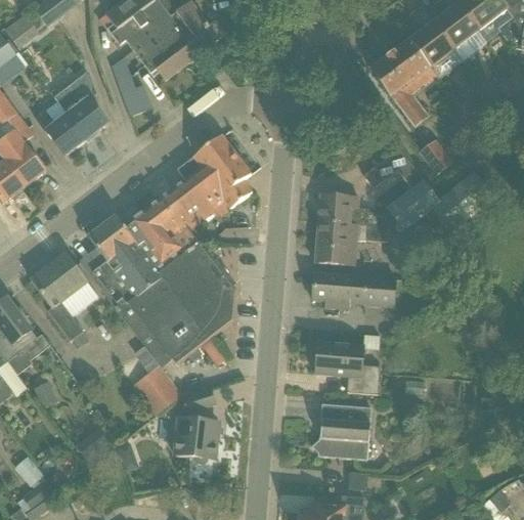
[(66,12),(55,0),(44,0),(34,8),(48,26),(66,12)]
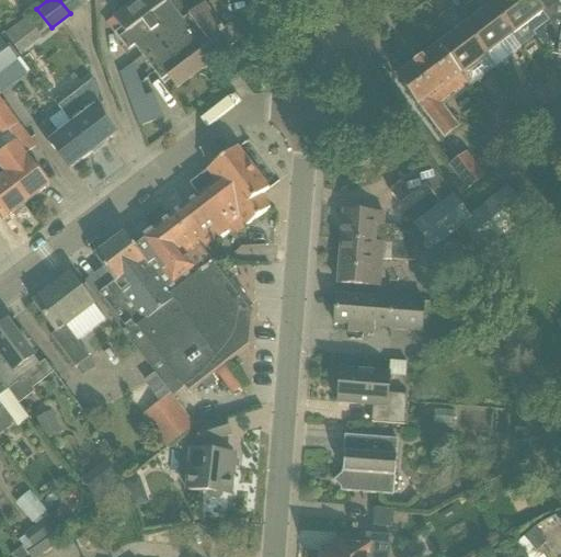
[(132,0),(106,19),(115,30),(128,46),(132,44),(139,37),(140,38),(157,25),(147,11),(151,9),(144,0),(132,0)]
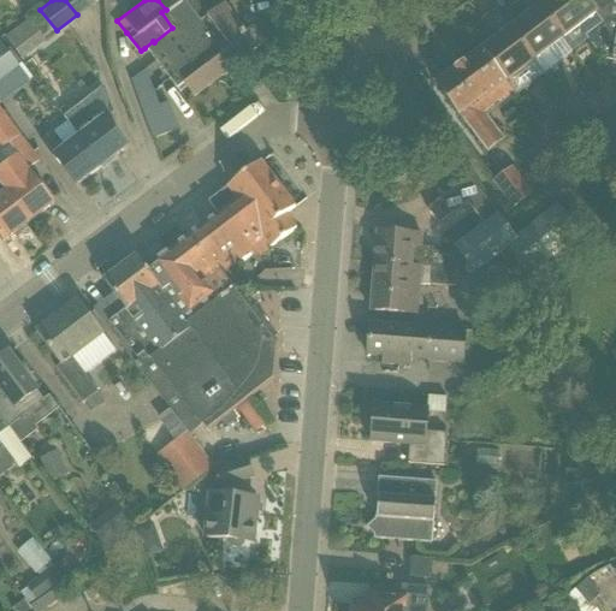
[(158,0),(166,10),(161,12),(172,28),(178,36),(201,19),(200,19),(220,4),(218,0),(158,0)]
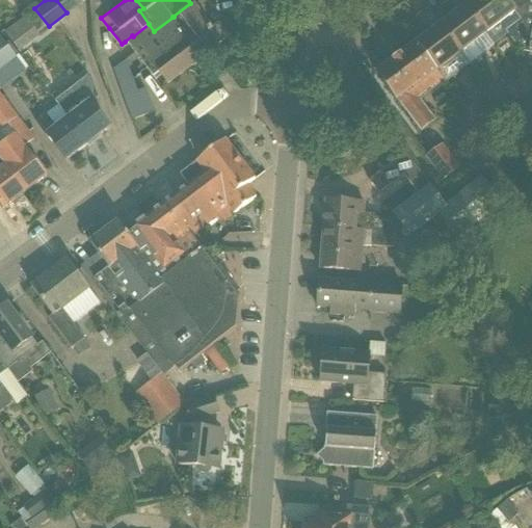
[(469,0),(468,1),(488,28),(483,32),(491,44),(507,31),(506,29),(523,18),(509,0),(469,0)]
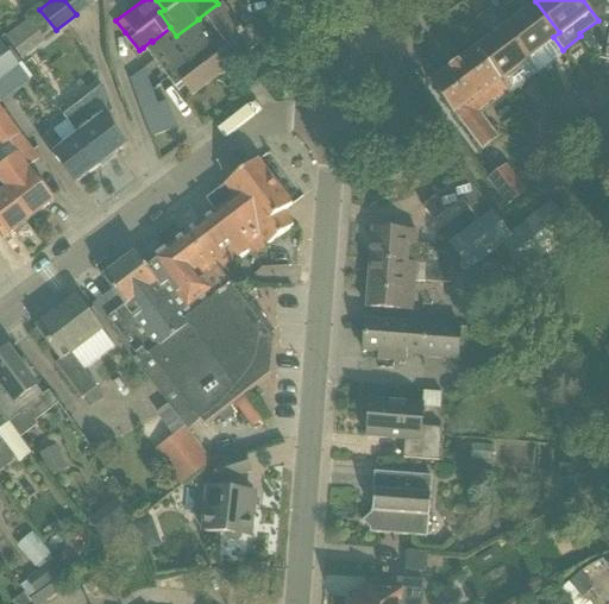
[(583,0),(598,20),(579,33),(581,36),(598,57),(608,58),(608,0),(583,0)]
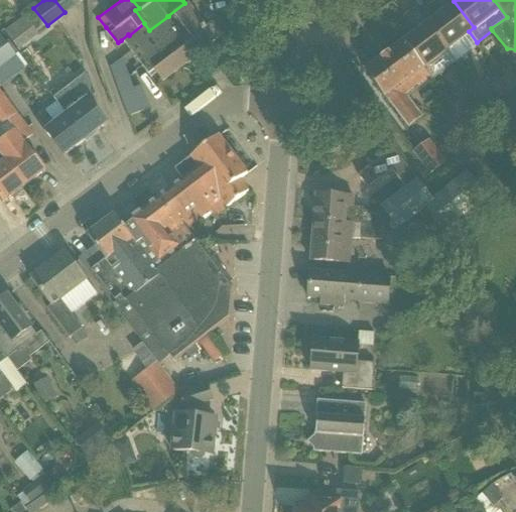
[(187,1),(184,3),(167,16),(168,16),(181,33),(157,51),(163,60),(154,68),(156,71),(162,79),(196,53),(216,38),(207,26),(190,5),(187,2),(187,1)]
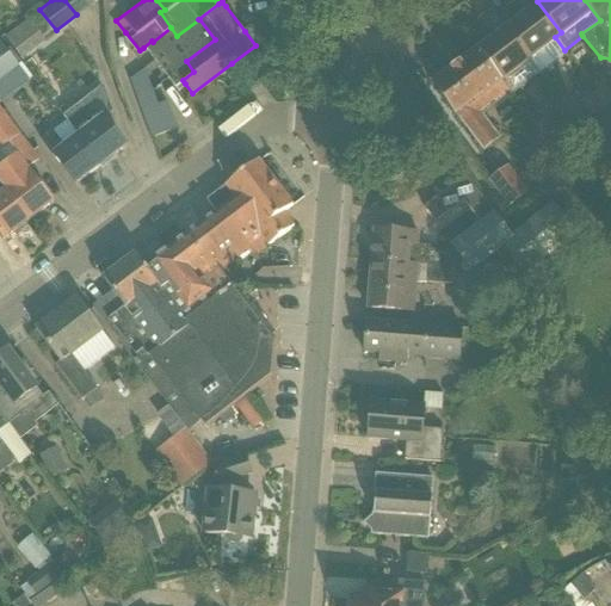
[(555,37),(561,32),(537,1),(507,24),(531,55),(542,68),(565,50),(555,37)]
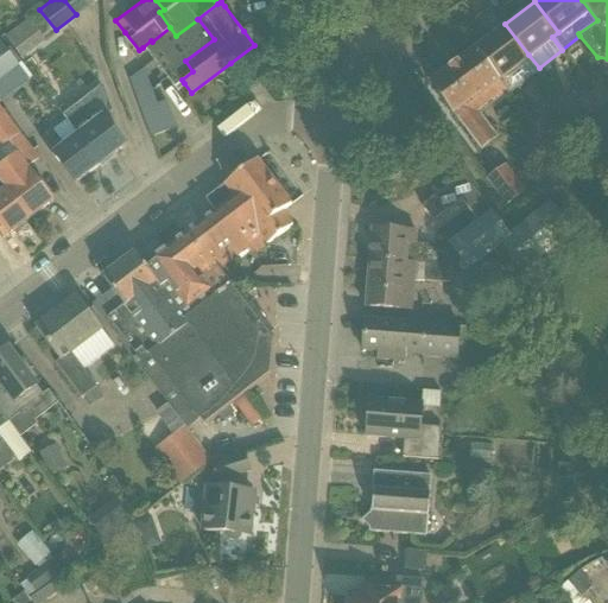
[(23,52),(46,36),(31,13),(6,31),(23,52)]
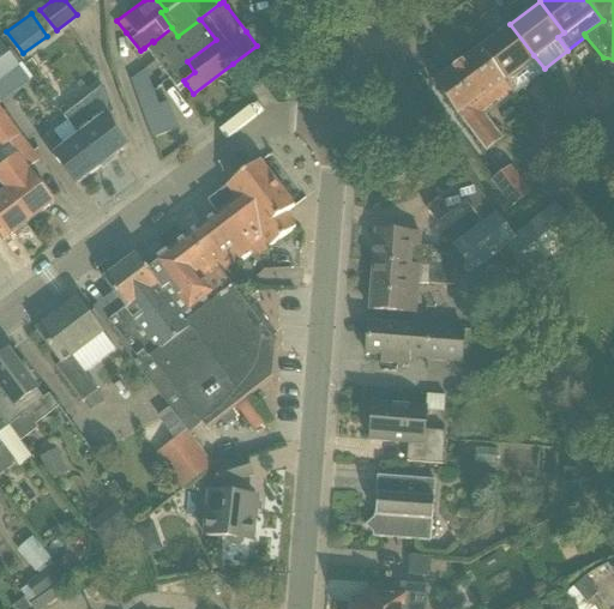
[(270,19),(269,24),(271,29),(275,31),(281,29),(282,22),(280,18),(274,17),(270,19)]
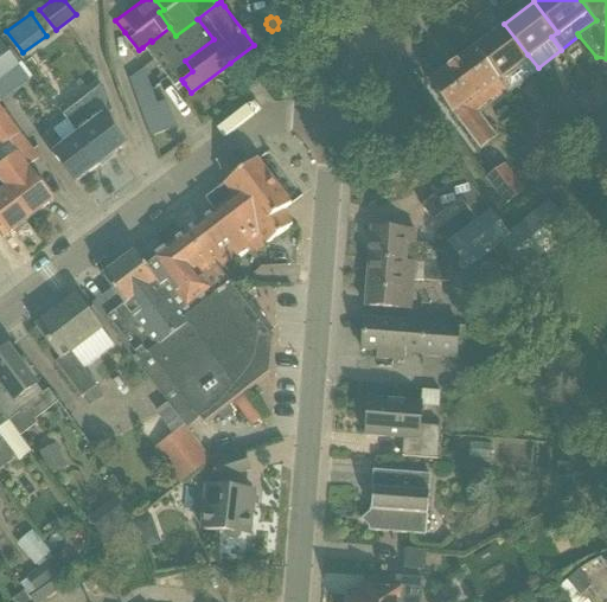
[(176,36),(170,27),(152,42),(151,40),(142,47),(178,89),(184,83),(181,79),(192,71),(185,61),(213,39),(198,19),(176,36)]
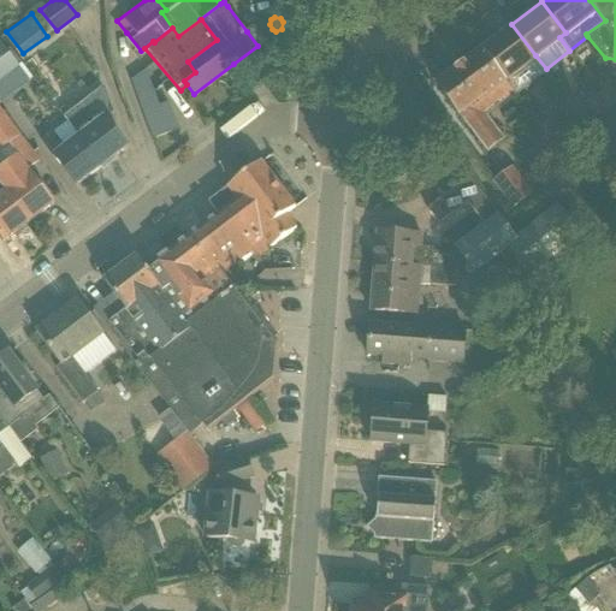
[(481,47),(504,79),(535,55),(511,24),(481,47)]
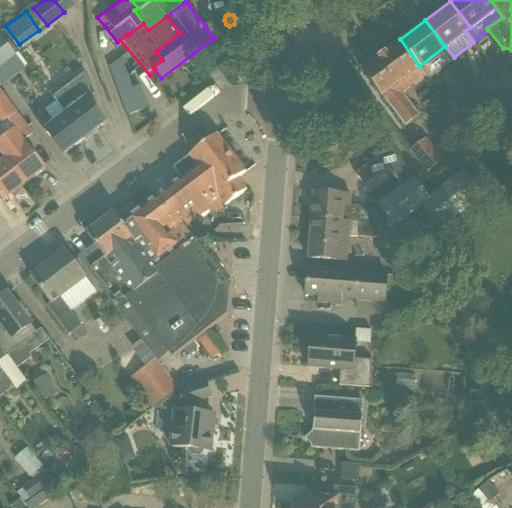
[(0,76),(21,61),(0,33),(0,32),(0,76)]
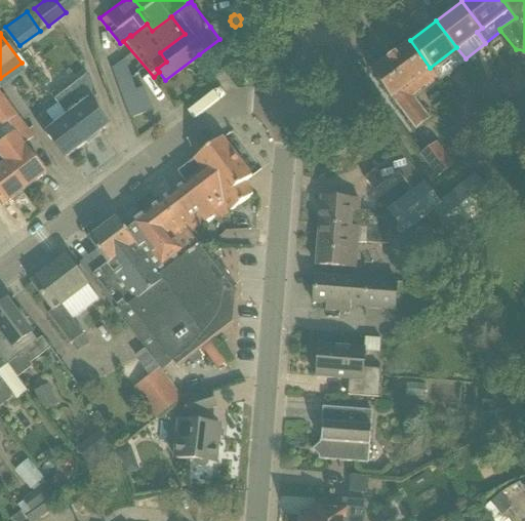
[(430,68),(410,40),(371,69),(393,96),(415,125),(429,116),(412,95),(405,86),(430,68)]
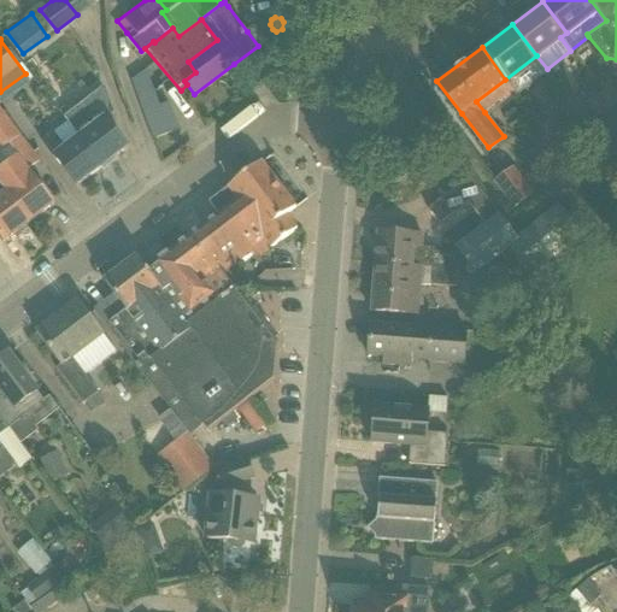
[(383,81),(392,82),(393,64),(380,64),(378,82),(383,82),(383,81)]
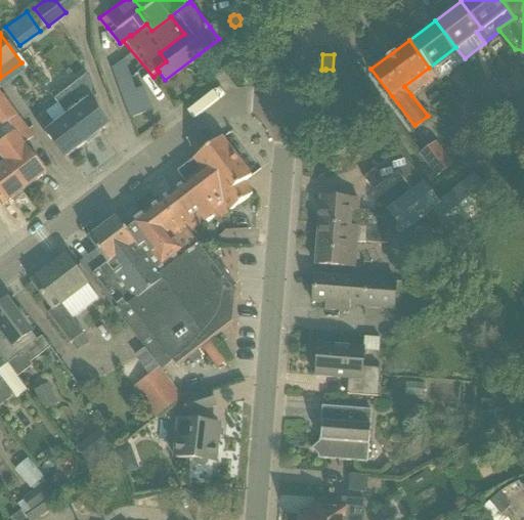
[(68,114),(87,139),(108,123),(90,99),(96,94),(88,71),(54,96),(68,114)]
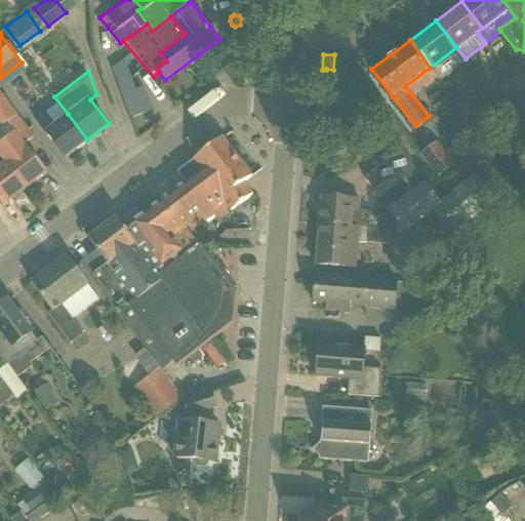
[(516,72),(498,85),(508,96),(524,84),(516,72)]
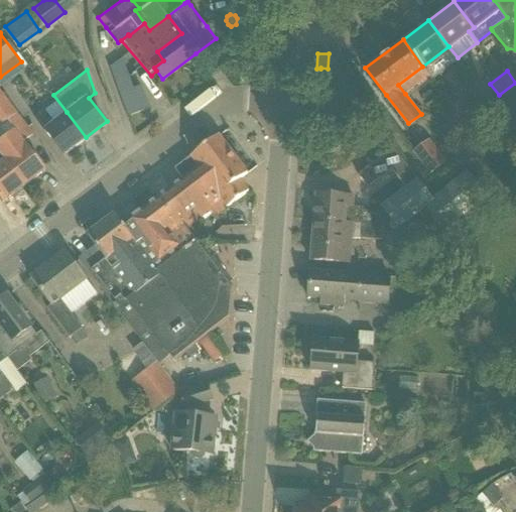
[(133,86),(129,74),(117,84),(128,114),(149,106),(141,83),(133,86)]
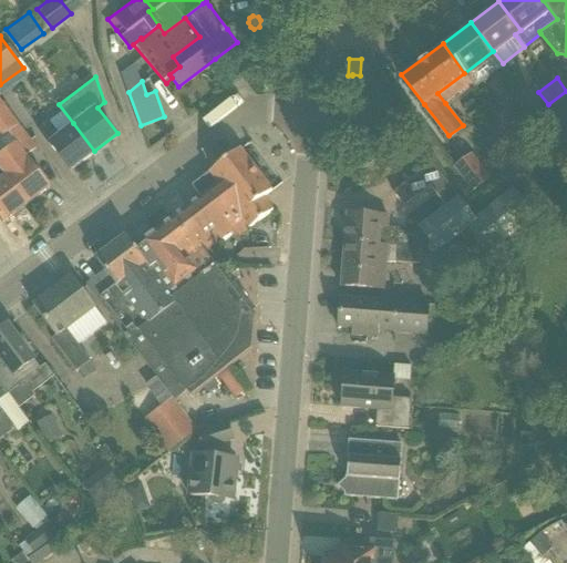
[(531,88),(517,98),(532,116),(544,106),(531,88)]
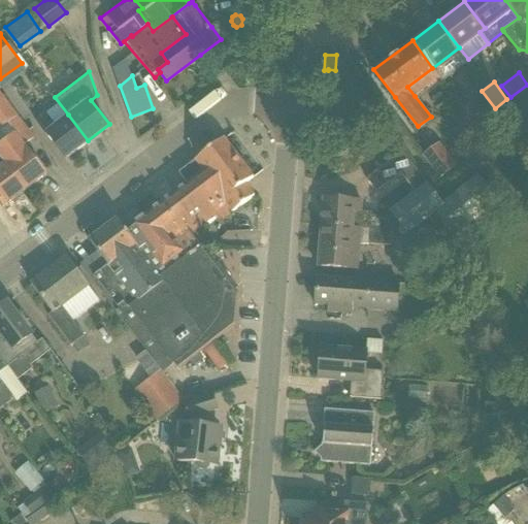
[(0,129),(19,116),(0,91),(0,129)]
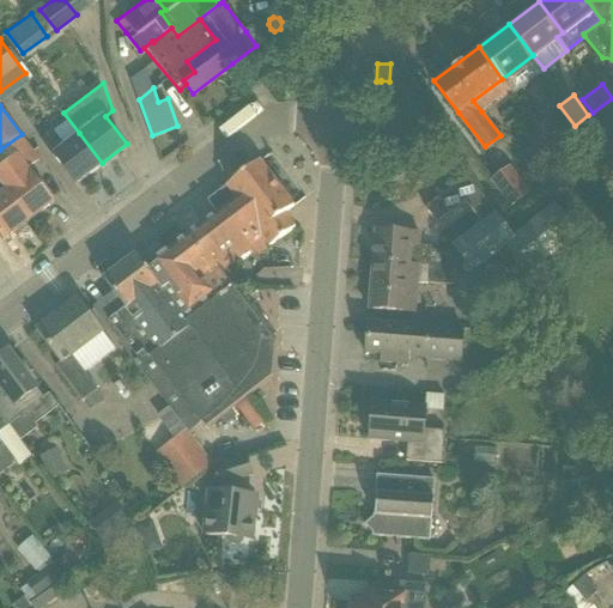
[(568,132),(552,111),(536,123),(552,144),(568,132)]
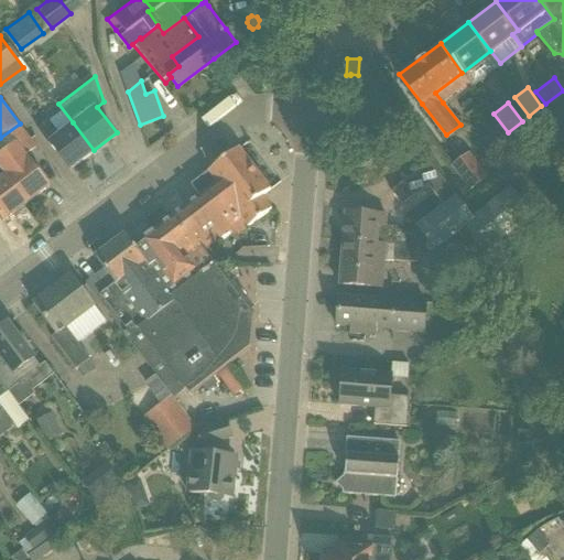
[(39,126),(71,168),(94,150),(73,122),(58,132),(47,118),(39,126)]
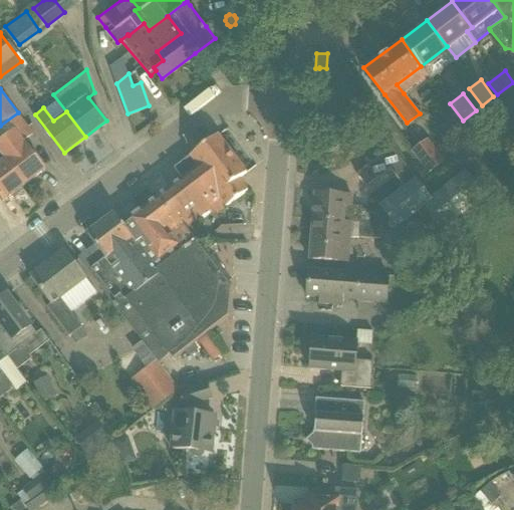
[(448,111),(454,119),(458,115),(452,108),(448,111)]
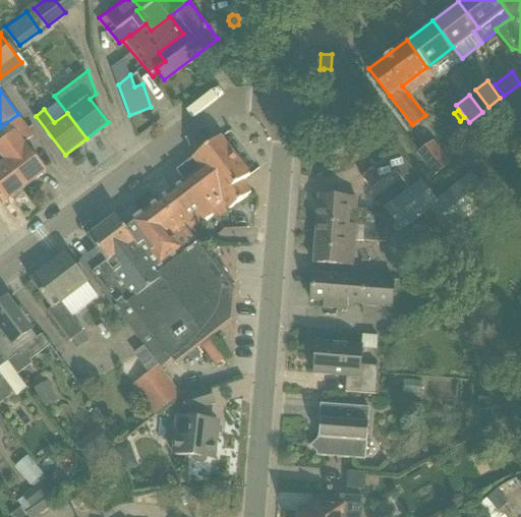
[(0,153),(5,160),(24,185),(46,169),(16,130),(0,142),(0,153)]
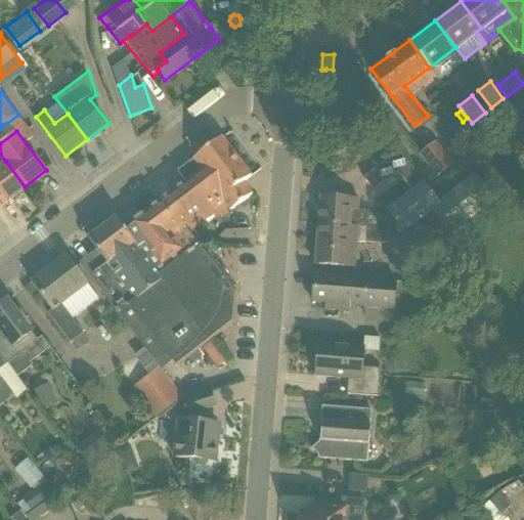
[(177,168),(185,179),(186,179),(189,177),(215,210),(214,211),(218,217),(252,192),(243,180),(251,174),(238,157),(238,156),(237,157),(234,153),(235,153),(234,152),(221,135),(177,168)]
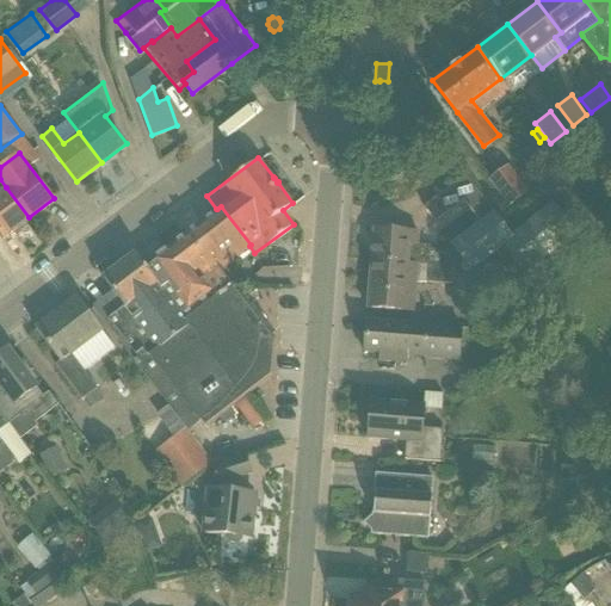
[(510,203),(526,190),(507,165),(491,178),(510,203)]
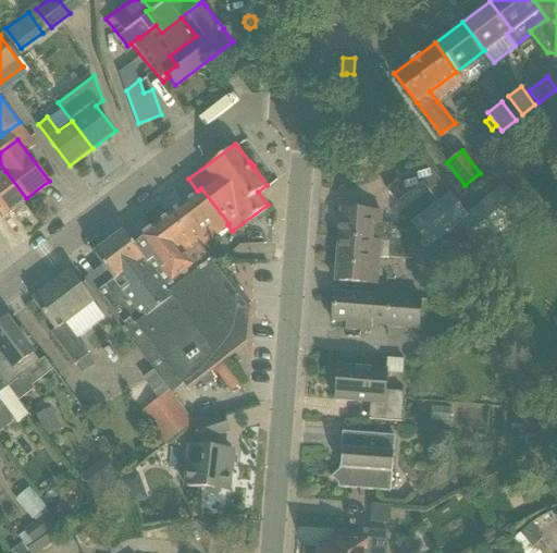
[(397,199),(423,180),(435,171),(425,157),(386,186),(397,199)]
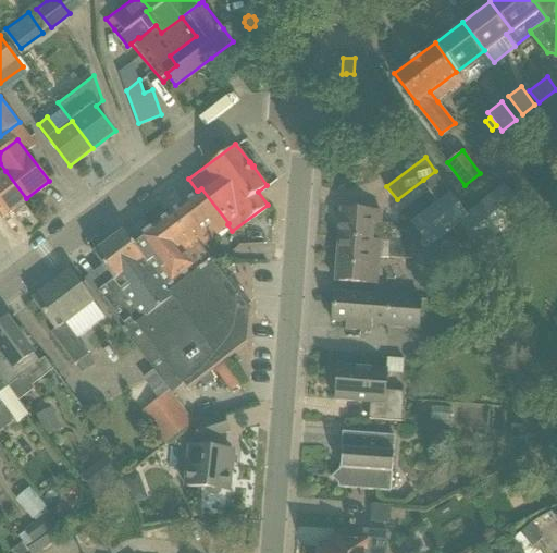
[(0,212),(3,216),(26,198),(5,171),(0,174),(0,212)]
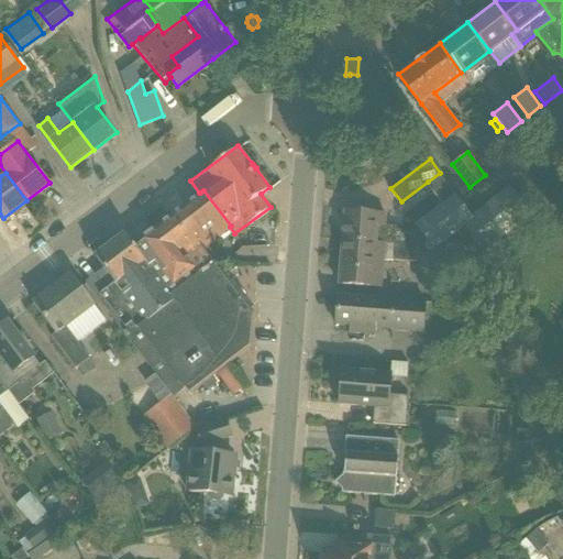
[(455,193),(443,201),(416,223),(433,247),(465,222),(484,249),(531,212),(510,185),(472,214),(455,193)]
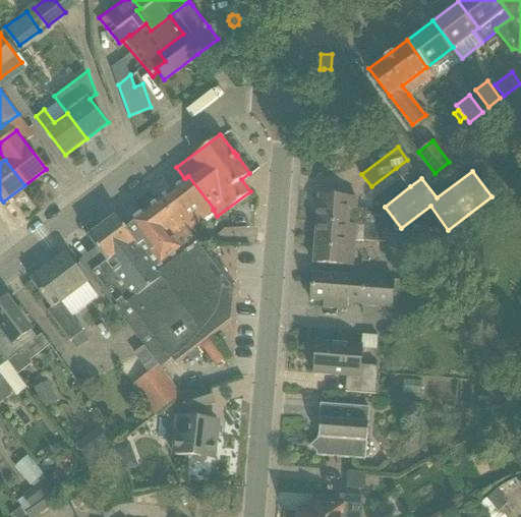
[(184,178),(157,197),(173,219),(168,223),(175,232),(181,227),(184,224),(188,229),(213,210),(214,209),(188,176),(185,178),(184,178)]
